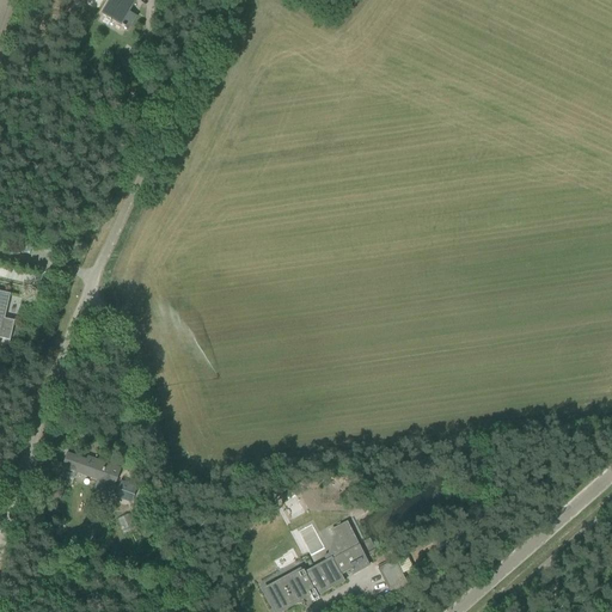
[(128,12),(135,0),(108,0),(101,13),(124,28),(124,26),(128,29),(135,17),(128,12)]
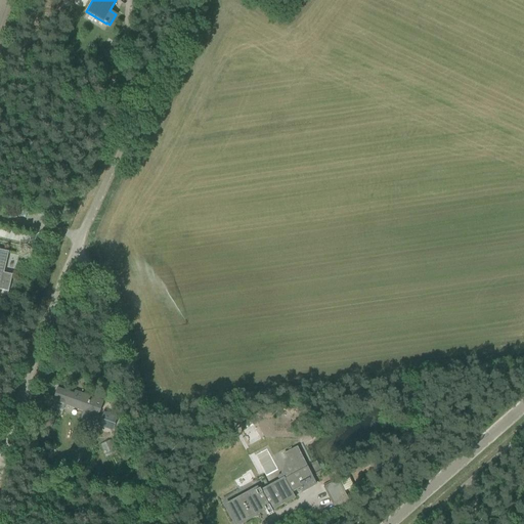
[(100,60),(107,64),(113,54),(105,51),(100,60)]
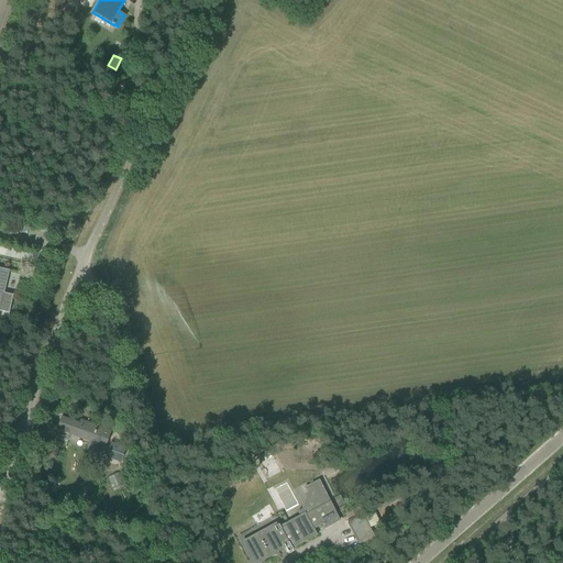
[(54,220),(51,233),(63,235),(66,223),(54,220)]
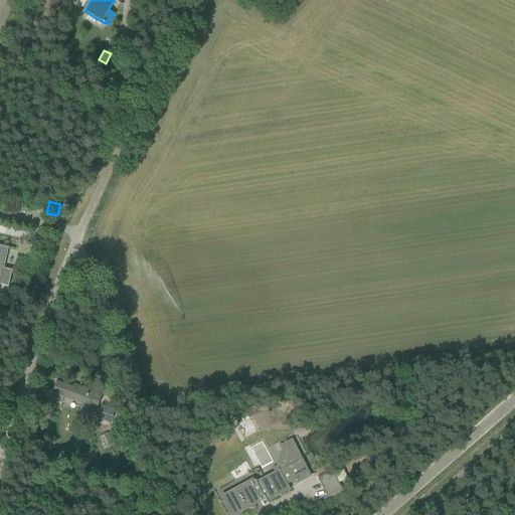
[(78,411),(92,416),(95,408),(96,408),(101,394),(75,385),(74,388),(56,382),(50,397),(61,401),(63,397),(81,403),(78,411)]
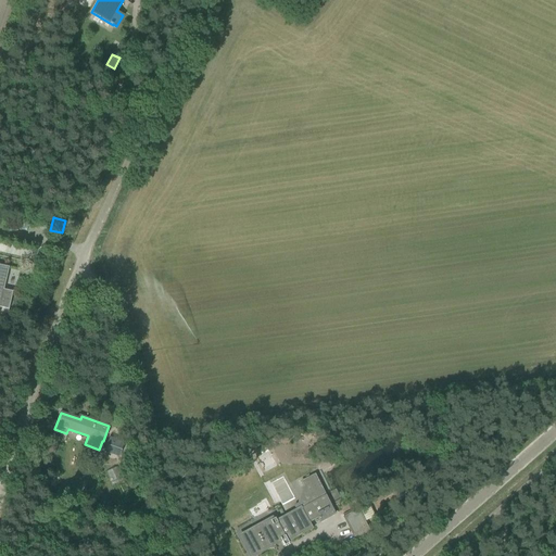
[(109,437),(108,440),(103,452),(118,456),(123,445),(124,442),(109,437)]
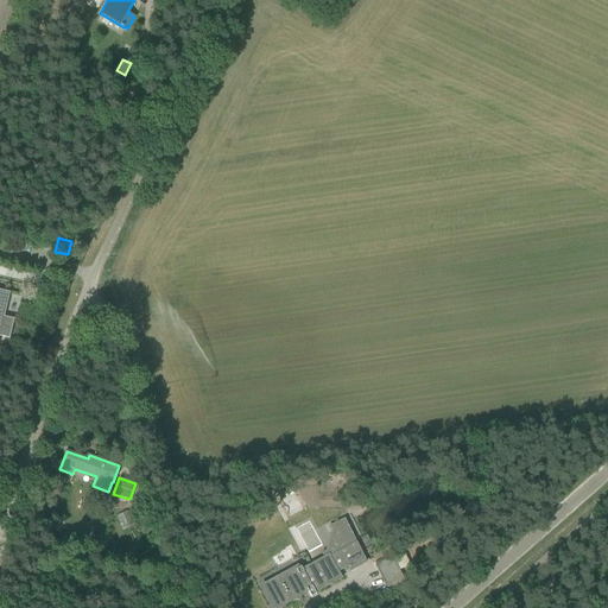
[(329,534),(325,550),(321,552),(323,556),(302,568),(302,565),(299,567),(298,564),(276,576),(277,577),(266,583),(278,606),(299,595),(298,591),(305,588),(310,596),(316,594),(315,591),(340,578),(336,571),(353,562),(355,567),(366,562),(360,551),(361,550),(344,518),(328,526),(331,532),(329,533),(329,534)]
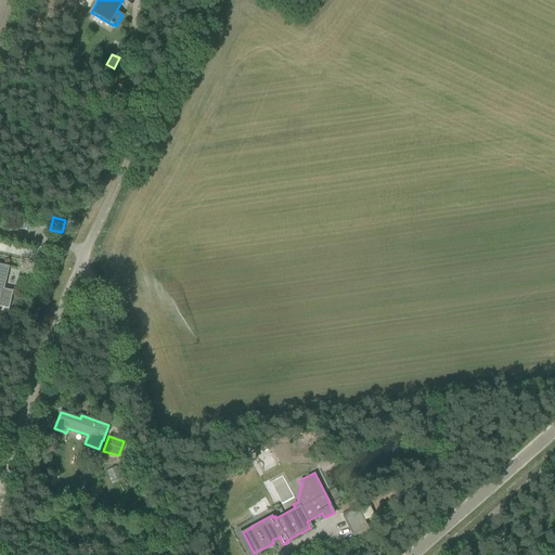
[(278,511),(275,505),(236,526),(240,531),(278,511)]
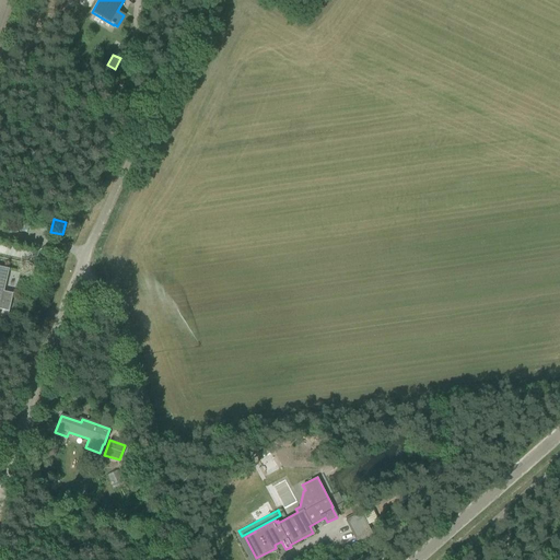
[(360,512),(346,520),(358,544),(372,536),(360,512)]
